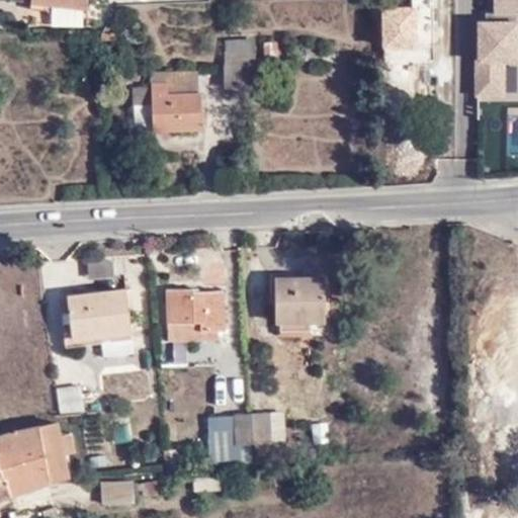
[(383,1),(383,41),(434,39),(434,0),(413,0),(414,2),(383,1)]
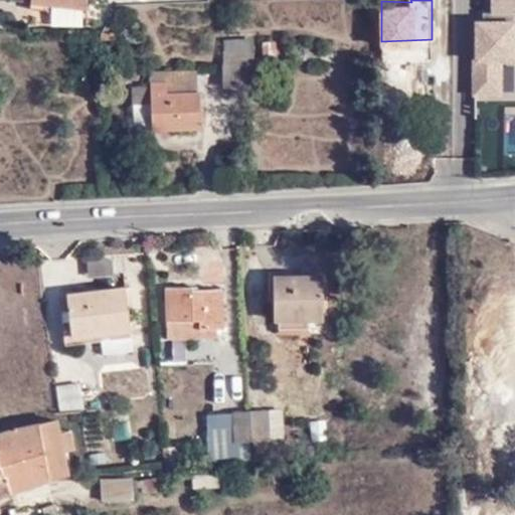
[(514,0),(478,0),(478,22),(514,21),(514,0)]
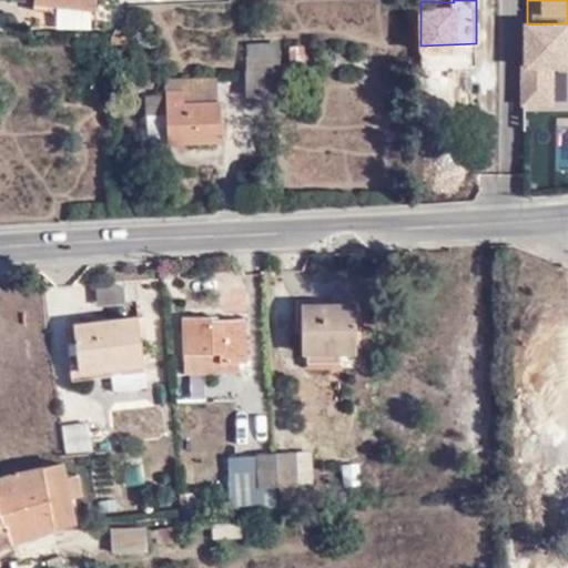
[(33,2),(32,12),(51,13),(51,2),(33,2)]
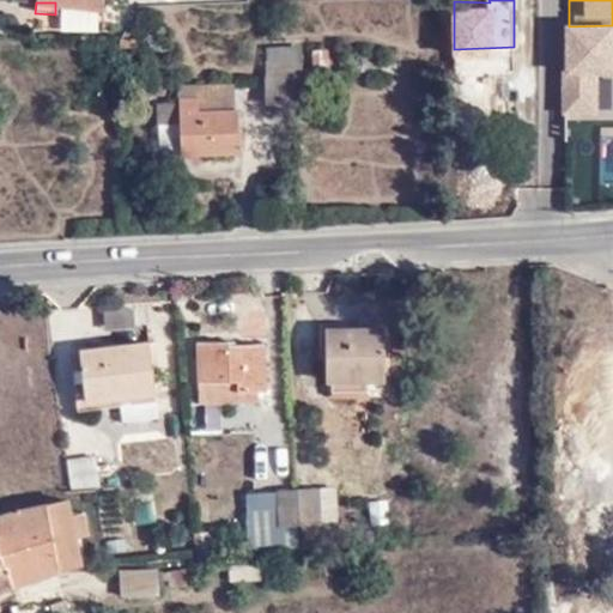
[(563,119),(599,119),(599,83),(612,83),(612,30),(564,31),(563,119)]
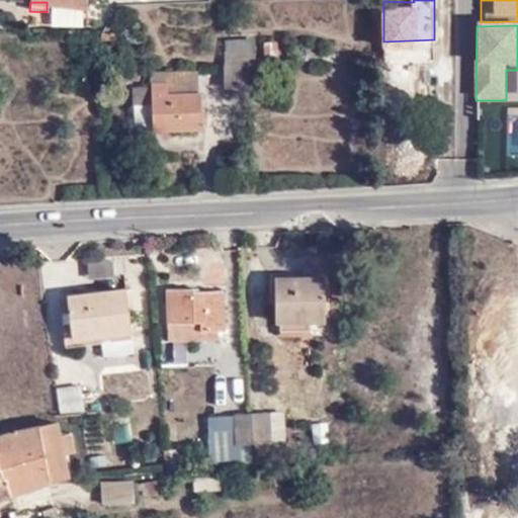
[(222,88),(253,89),(253,41),(226,45),(222,70),(222,88)]
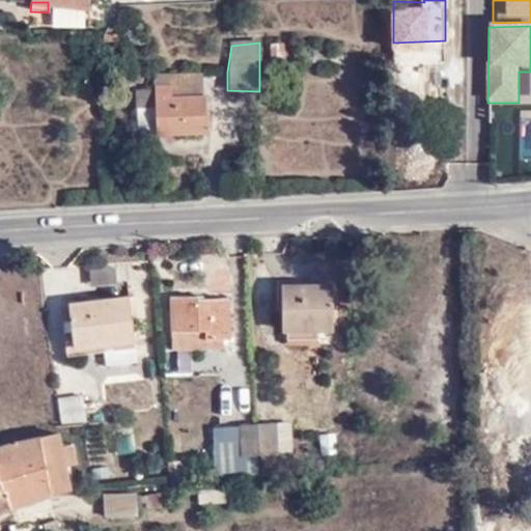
[(283,45),(270,45),(270,71),(283,71),(283,45)]
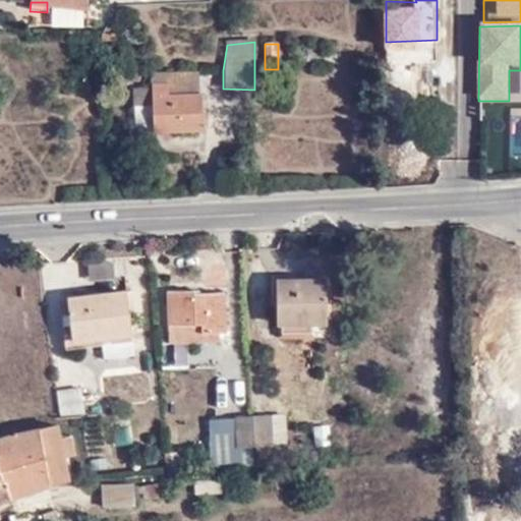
[(151,68),(152,82),(170,83),(169,94),(200,94),(201,72),(174,71),(174,68),(151,68)]
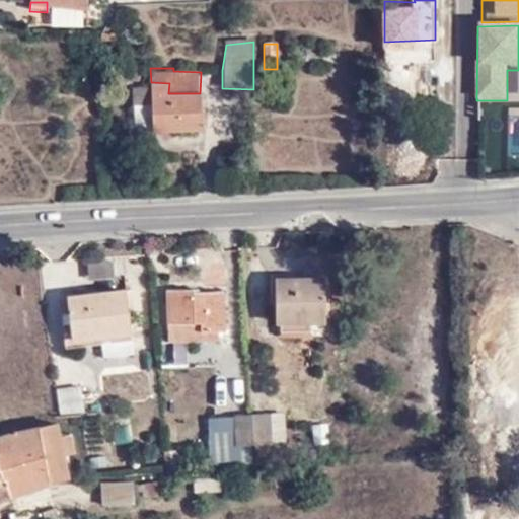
[(518,70),(508,71),(507,100),(518,100),(518,70)]
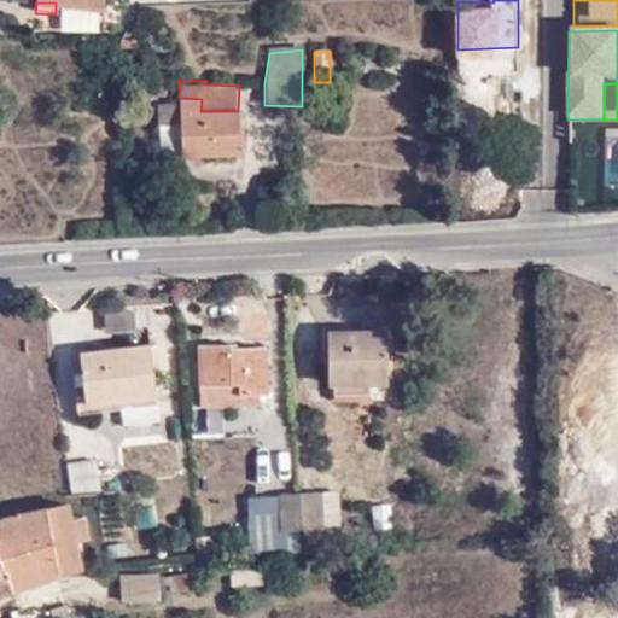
[(156,99),(156,124),(180,124),(180,98),(156,99)]
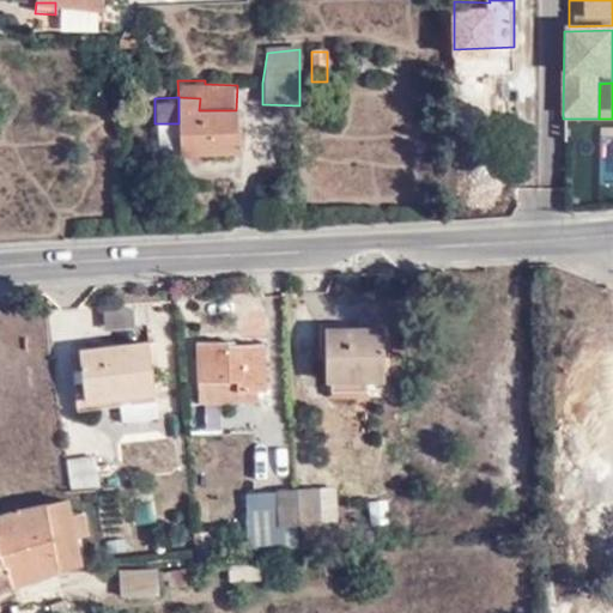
[(200,98),(178,97),(178,123),(178,152),(237,152),(236,110),(199,110),(200,98)]
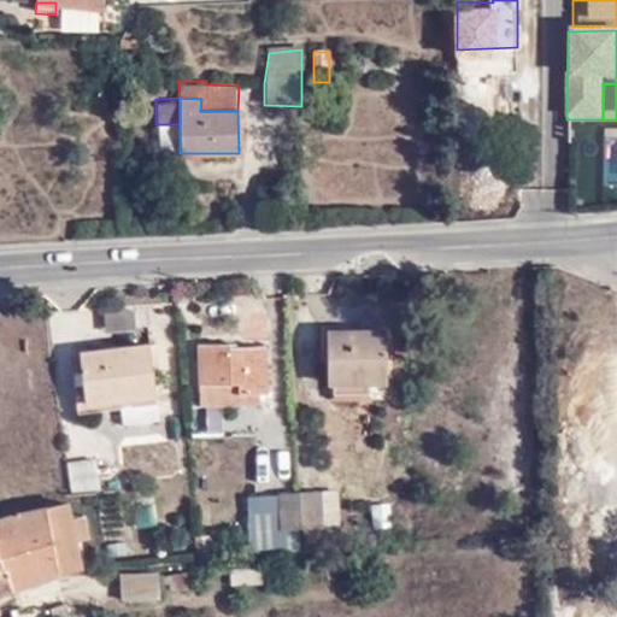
[(156,154),(180,153),(180,124),(156,124),(156,154)]
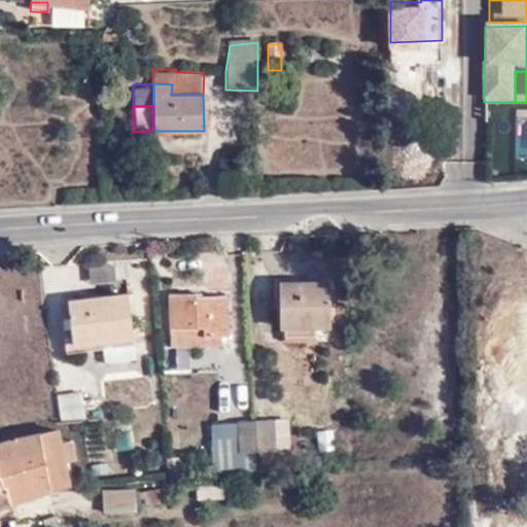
[(116,265),(89,267),(91,283),(117,281),(116,265)]
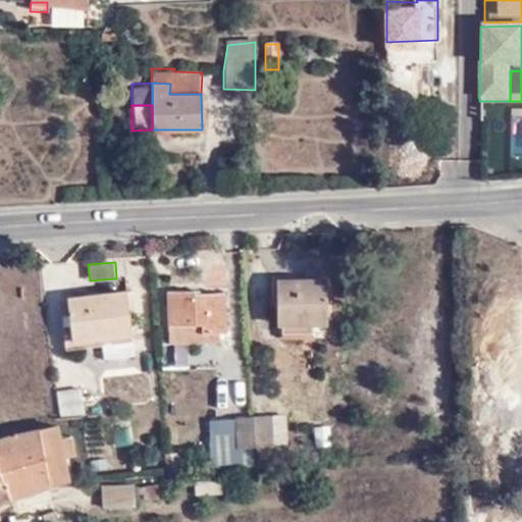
[(279,279),(279,325),(329,324),(329,279),(279,279)]
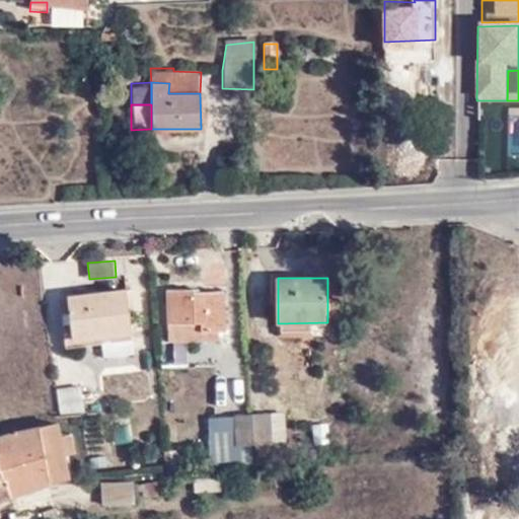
[(166,290),(169,340),(211,338),(211,329),(225,329),(223,295),(195,295),(195,289),(166,290)]
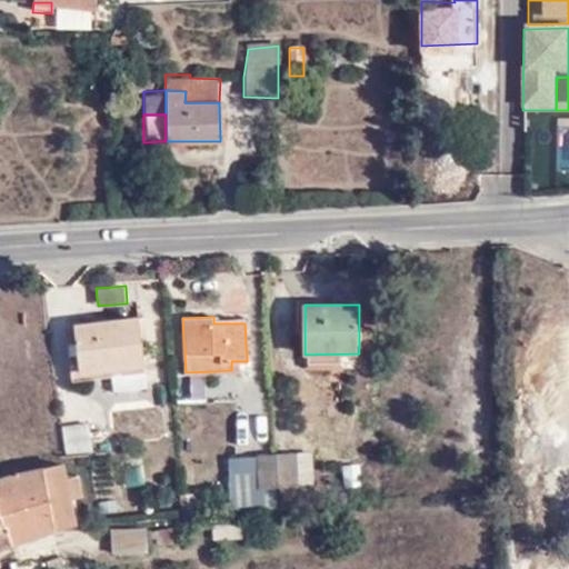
[(115,366),(145,365),(140,318),(76,323),(80,369),(115,366)]
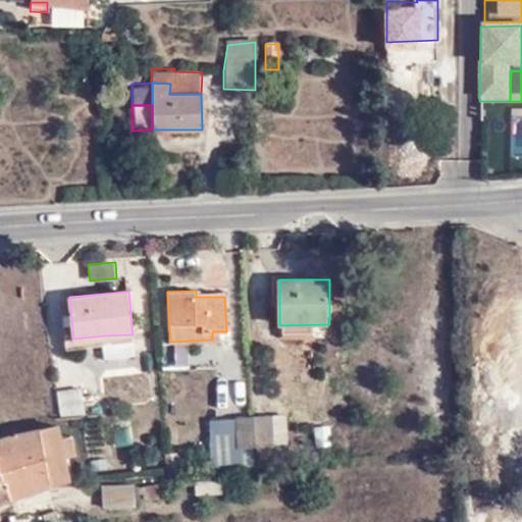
[(134,356),(133,334),(105,335),(105,358),(134,356)]
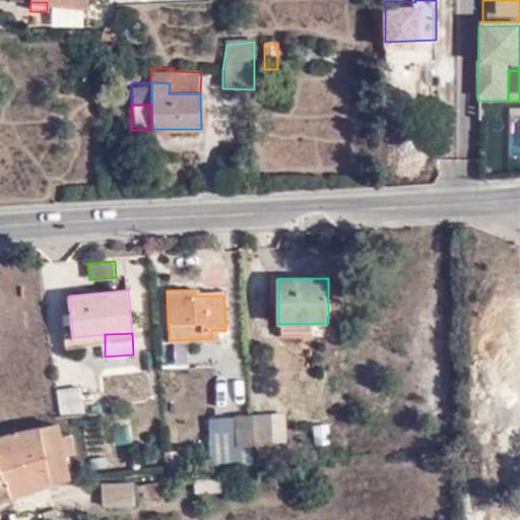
[(82,388),(59,389),(60,413),(82,412),(82,388)]
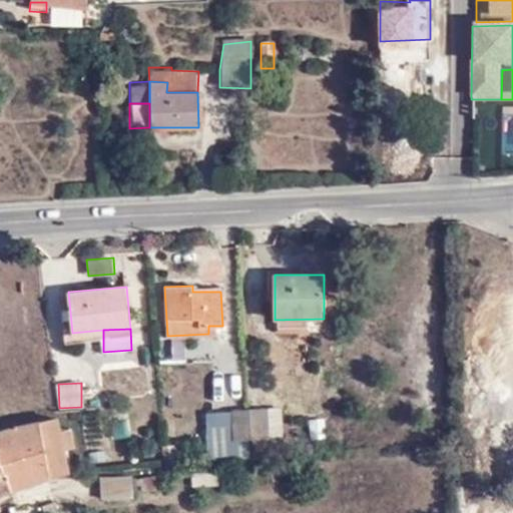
[(282,408),(248,409),(249,437),(283,436),(282,408)]
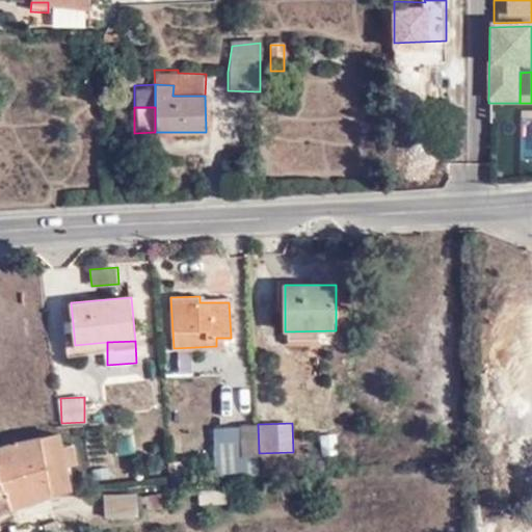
[(259,453),(258,424),(244,425),(245,454),(259,453)]
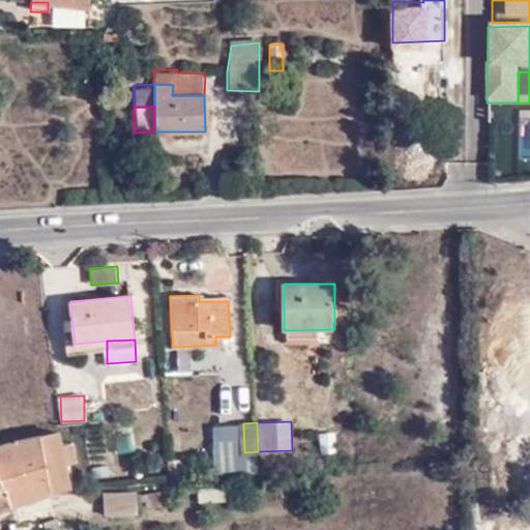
[(243,423),(216,424),(217,475),(244,475),(244,452),(243,423)]
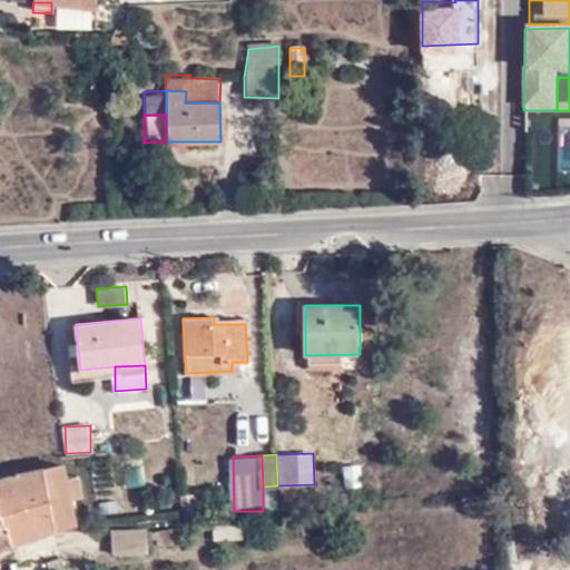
[(57,463),(0,477),(0,509),(9,542),(72,524),(66,500),(59,475),(57,463)]
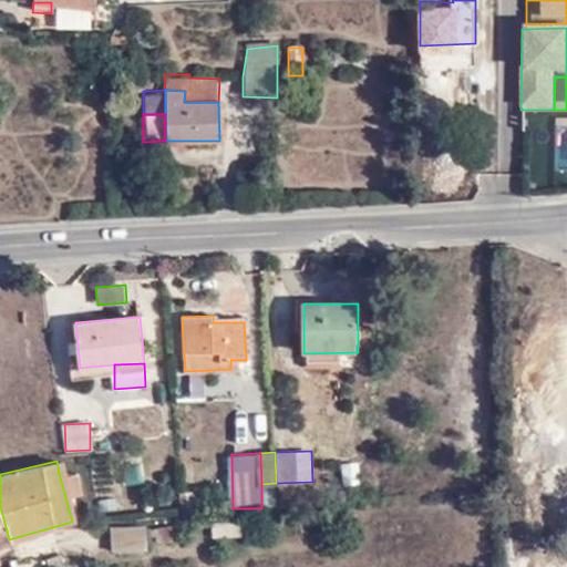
[(72,470),(59,473),(65,497),(79,494),(72,470)]
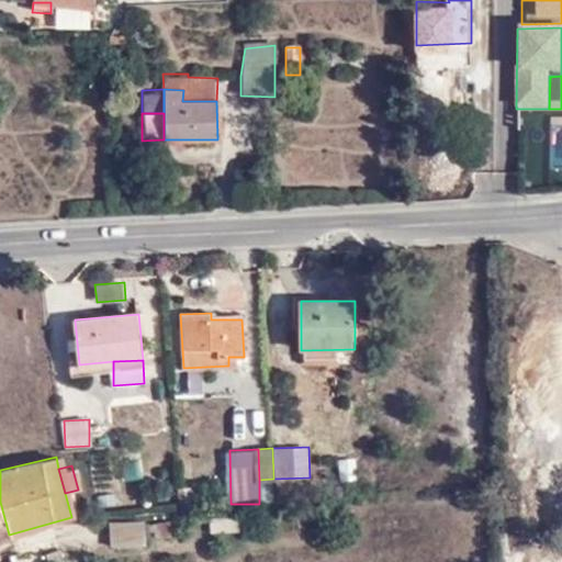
[(111,524),(109,524),(115,546),(145,543),(142,521),(111,524)]
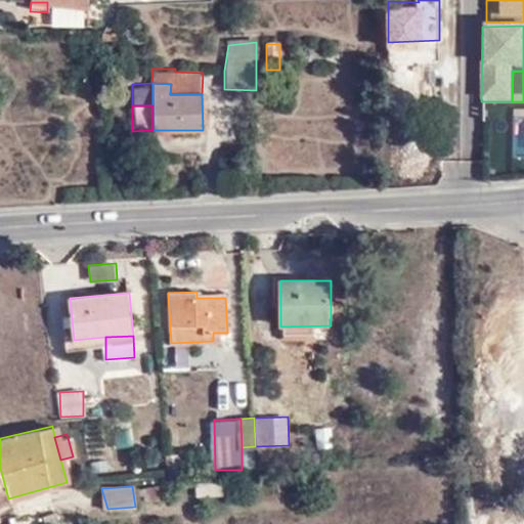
[(44,513),(44,523),(48,523),(57,523),(55,512),(44,513)]
